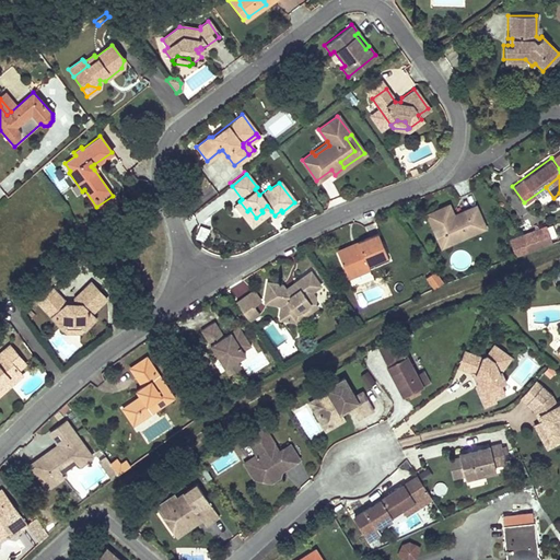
[(539,195),(545,202),(552,197),(547,189),(539,195)]
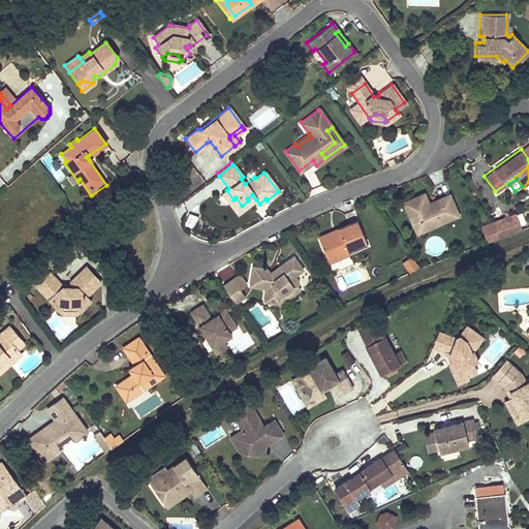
[(106,185),(91,195),(95,201),(111,191),(106,185)]
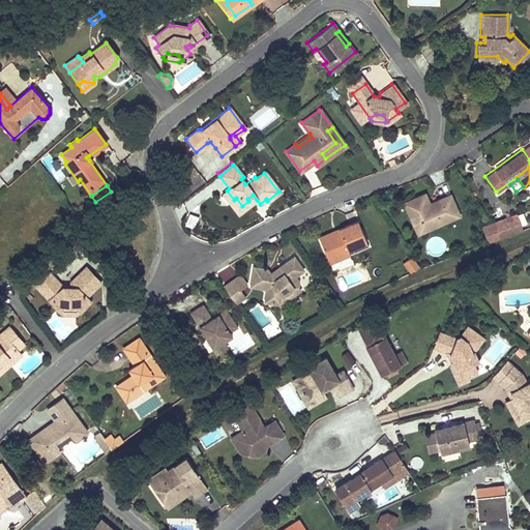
[(234,200),(227,190),(222,195),(237,214),(257,200),(253,195),(247,199),(248,201),(242,206),(236,198),(234,200)]
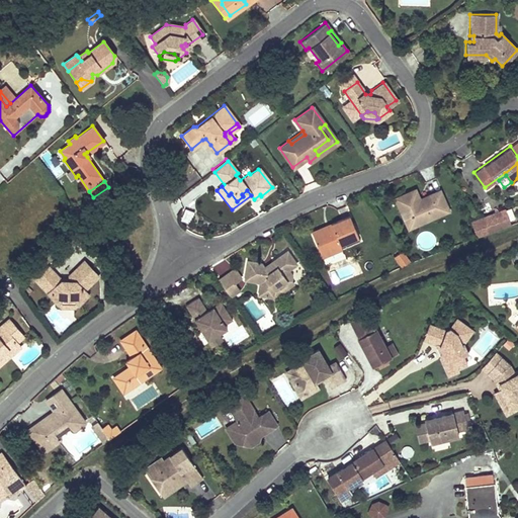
[(405,198),(398,202),(405,219),(412,216),(416,224),(448,208),(439,189),(423,197),(418,195),(415,187),(403,193),(405,198)]
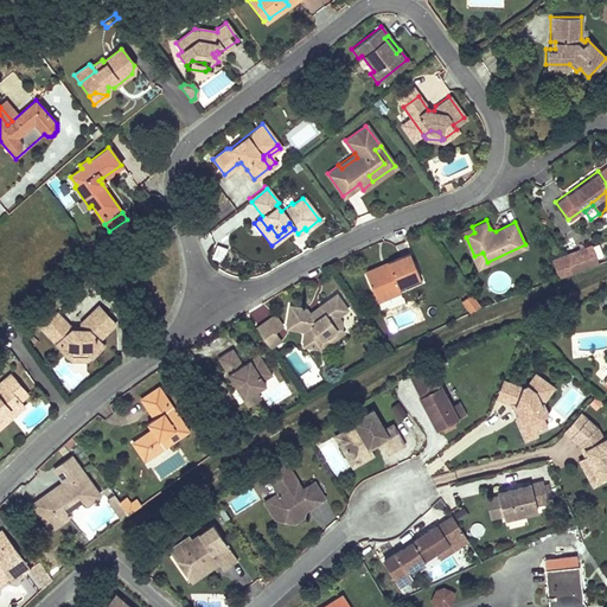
[(472,227),(462,230),(466,237),(474,232),(472,227)]
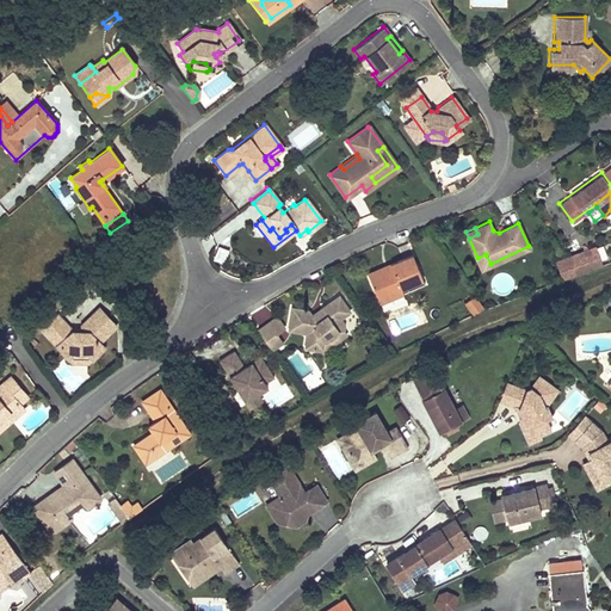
[(600,265),(594,247),(556,261),(563,278),(600,265)]
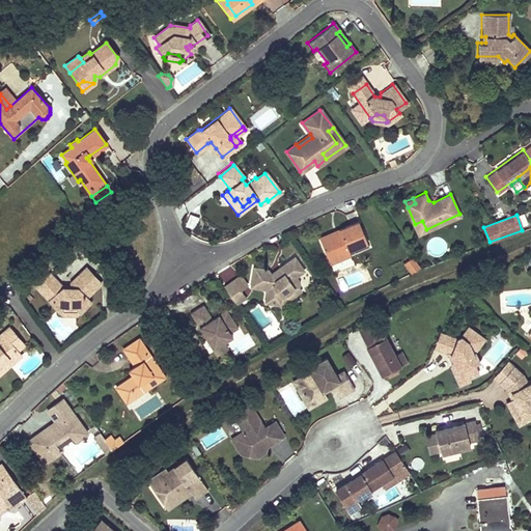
[(338,232),(319,241),(329,262),(367,245),(356,220),(337,228),(338,232)]
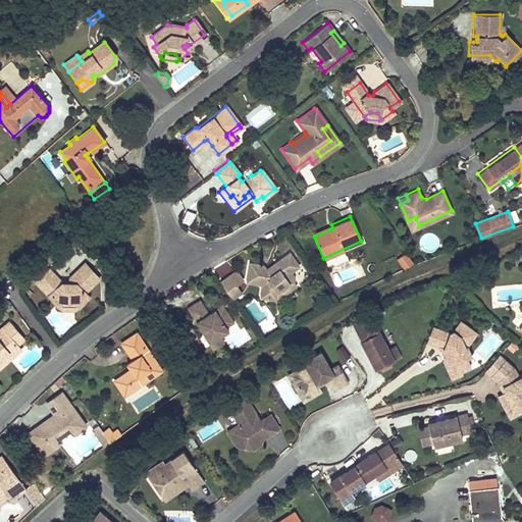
[(415,217),(408,220),(412,229),(419,225),(415,217)]
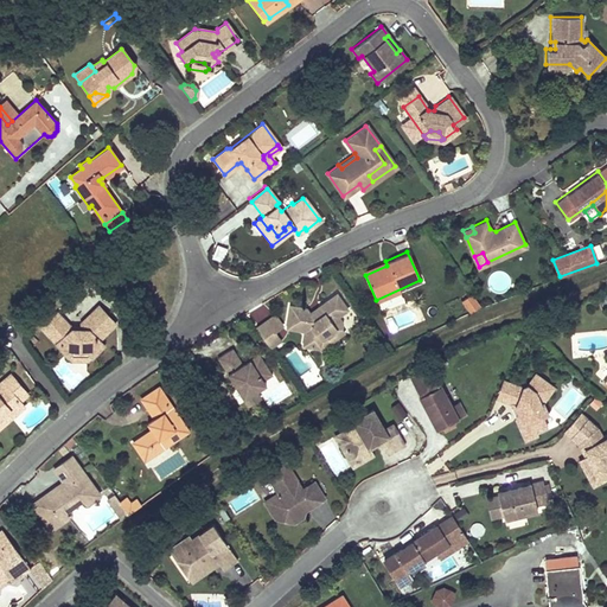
[(385,261),(363,270),(365,275),(387,266),(385,261)]
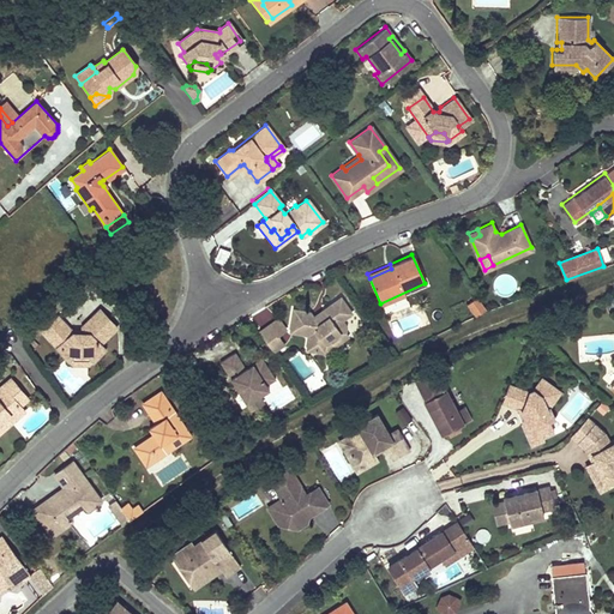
[(317,323),(312,317),(308,312),(292,309),(289,332),(307,335),(305,350),(324,353),(325,341),(335,335),(336,337),(343,331),(344,324),(341,319),(350,312),(338,296),(326,306),(329,311),(319,318),(321,320),(317,323)]
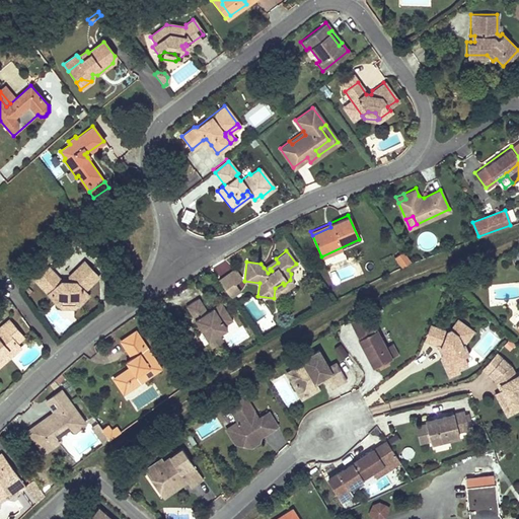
[(410,261),(402,250),(394,256),(401,267),(410,261)]
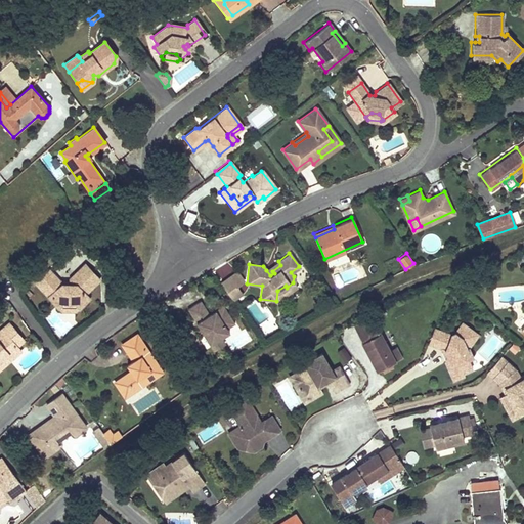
[(278,261),(266,270),(270,275),(274,273),(272,271),(280,265),(278,261)]
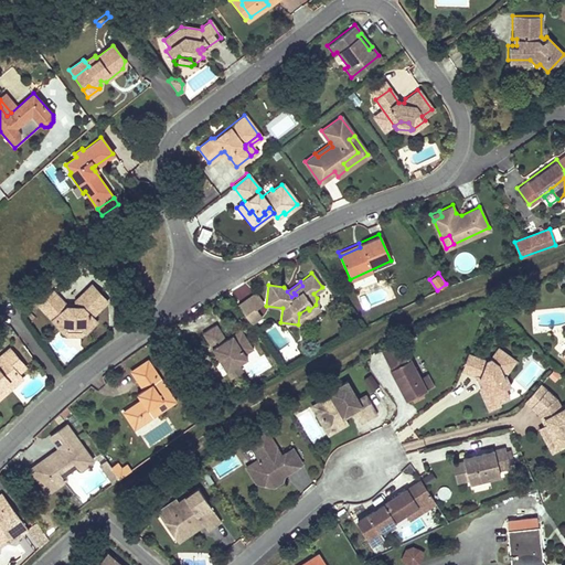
[(36,307),(61,332),(65,328),(78,328),(84,332),(95,322),(91,317),(106,302),(89,286),(73,301),(73,304),(74,307),(66,307),(63,304),(52,292),(36,307)]
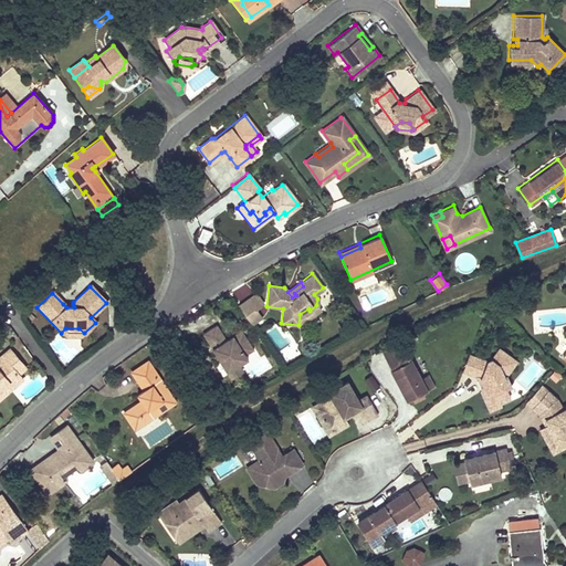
[(254,293),(247,299),(253,308),(261,303),(254,293)]
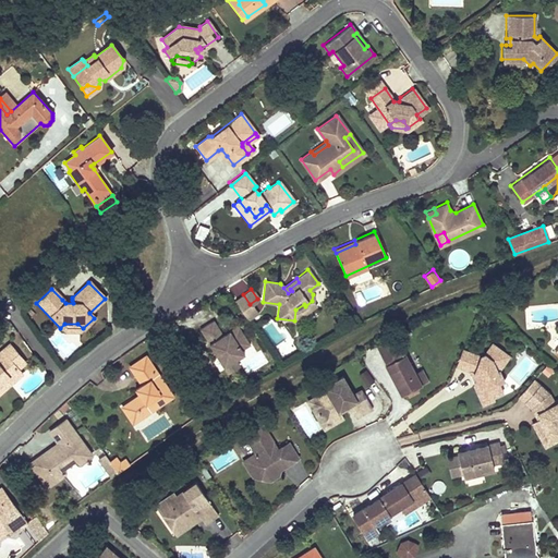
[(243,294),(233,301),(246,319),(255,313),(250,304),(243,294)]
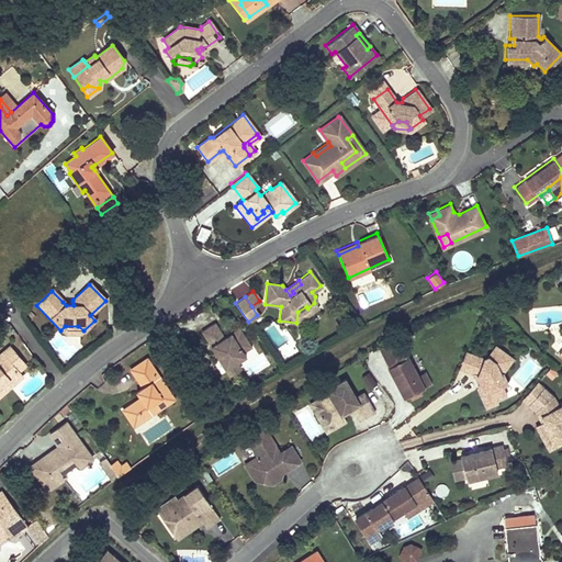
[(298,312),(296,323),(317,306),(314,303),(307,308),(306,306),(298,312)]
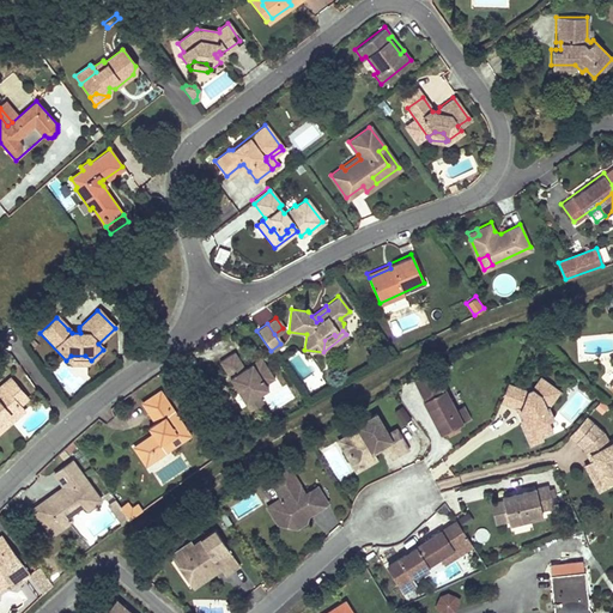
[(246,369),(243,366),(234,352),(218,362),(244,402),(256,394),(267,387),(265,383),(273,378),(259,357),(250,363),(252,365),(246,369)]
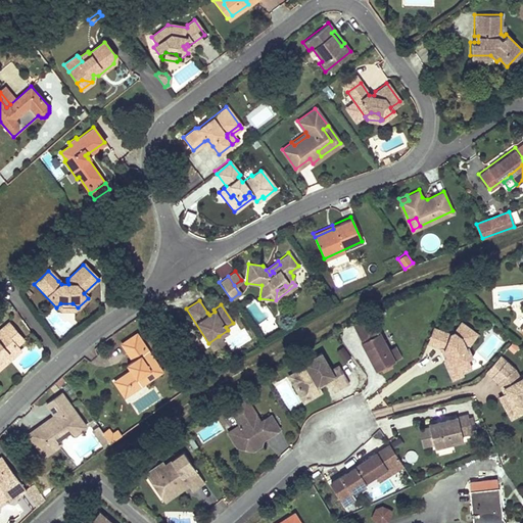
[(60,303),(56,307),(59,312),(74,312),(78,307),(73,303),(60,303)]
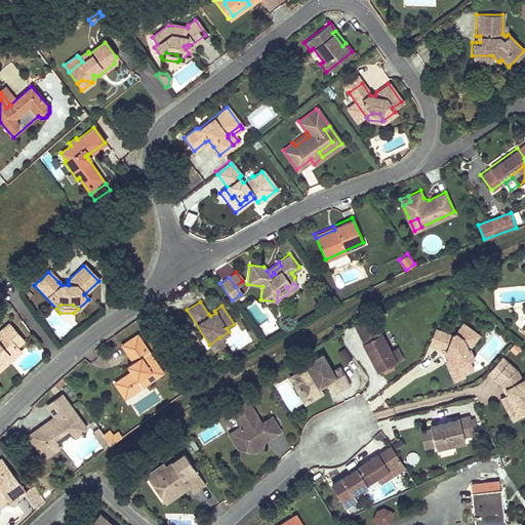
[(355,324),(357,328),(376,318),(374,315),(355,324)]
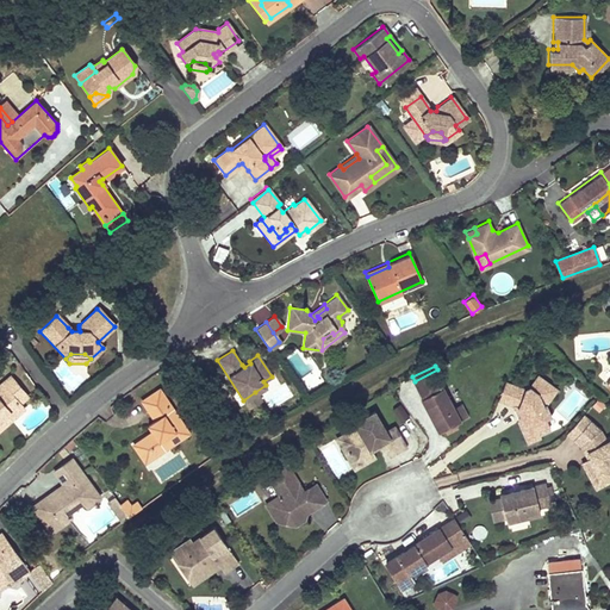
[(462,421),(455,408),(437,369),(415,381),(423,397),(422,398),(440,431),(446,429),(456,423),(462,421)]
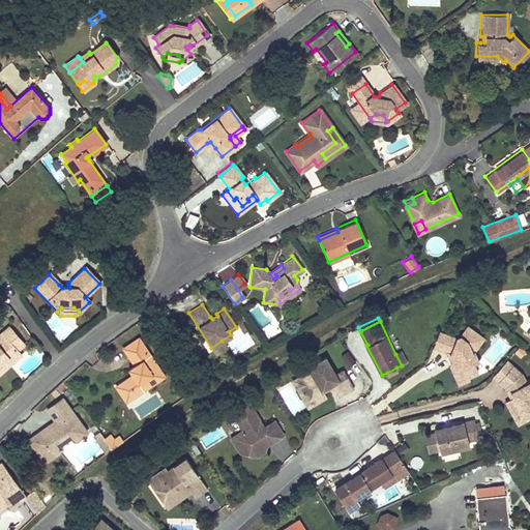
[(446,352),(448,356),(450,355),(452,359),(451,362),(450,365),(455,375),(463,372),(466,374),(468,377),(477,372),(473,362),(478,360),(474,351),(483,337),(468,325),(461,335),(452,339),(451,336),(439,331),(433,347),(446,352)]
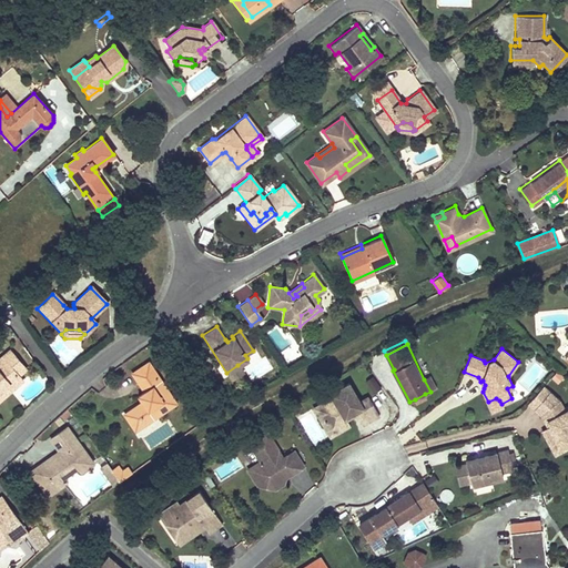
[(0,391),(7,385),(11,391),(21,382),(17,377),(23,371),(8,352),(0,358),(0,391)]
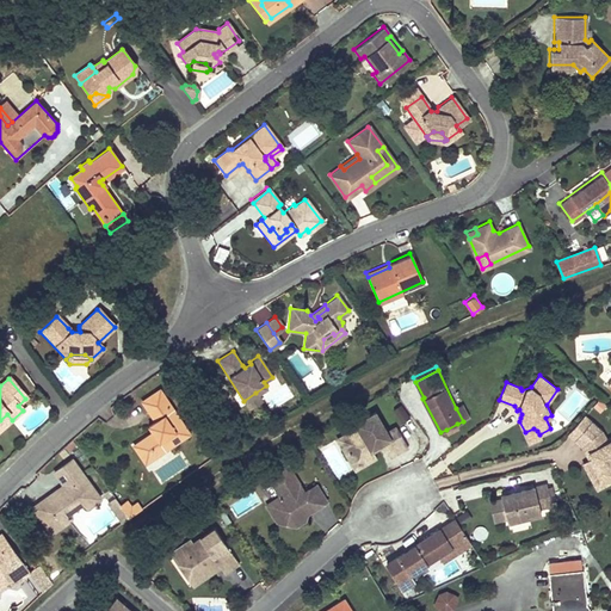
[(150,432),(131,445),(144,462),(187,433),(159,389),(141,401),(153,420),(146,425),(150,432)]
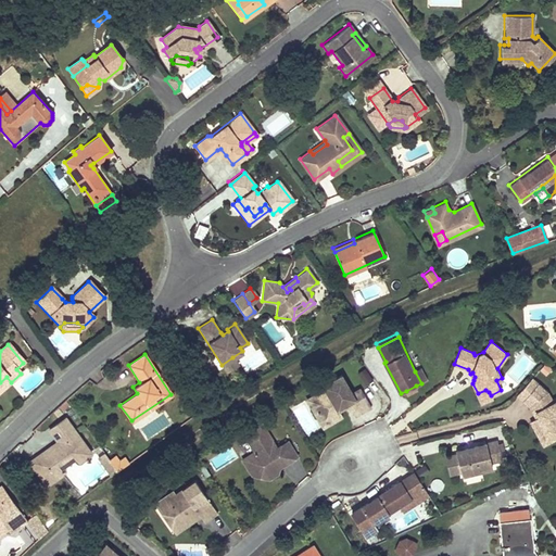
[(232,357),(222,365),(226,371),(237,364),(232,357)]
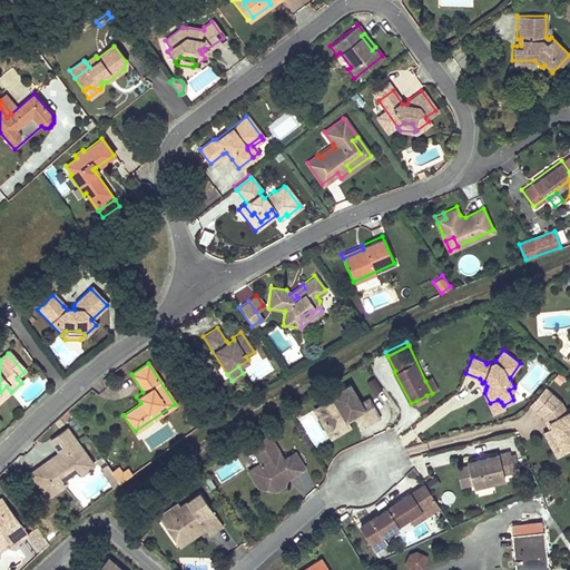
[(561,373),(554,380),(560,385),(568,379),(561,373)]
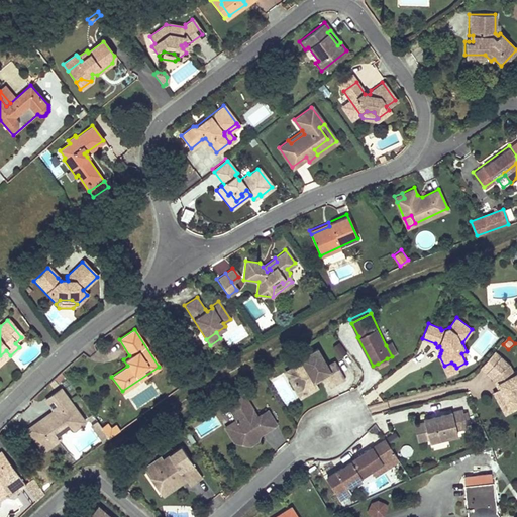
[(333,345),(338,356),(346,352),(340,341),(333,345)]
